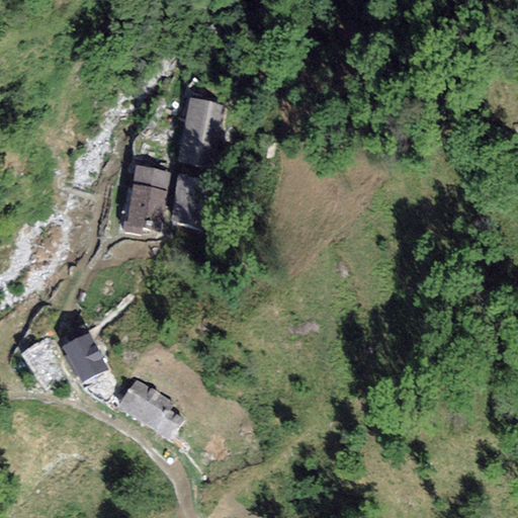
[(222,103),(189,98),(178,163),(210,169),(222,103)]
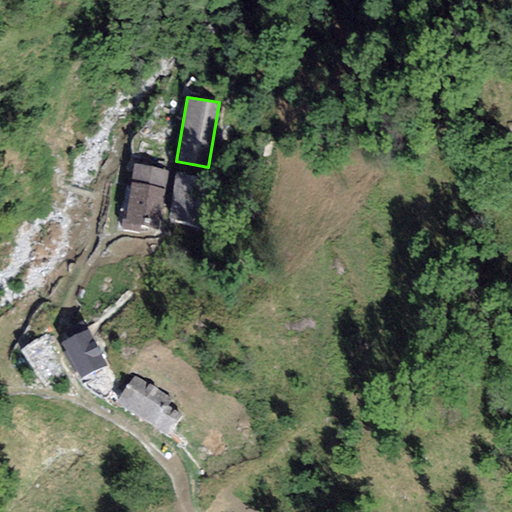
[(140,232),(141,226),(159,228),(168,171),(133,166),(125,219),(122,219),(120,229),(140,232)]
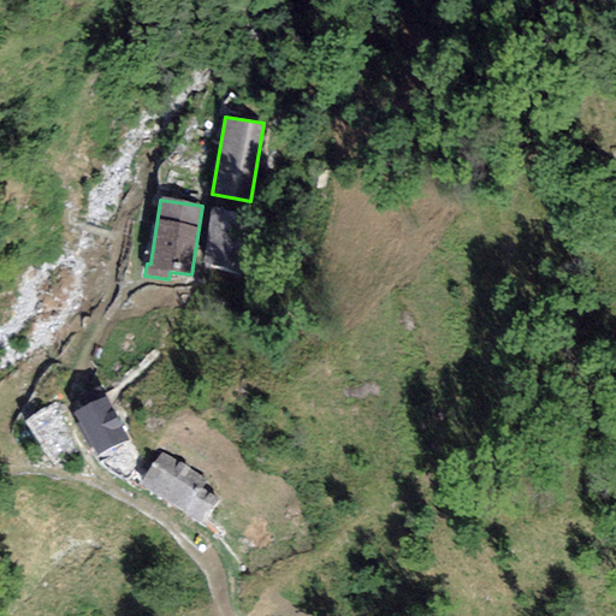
[(240,271),(247,214),(211,209),(203,266),(240,271)]
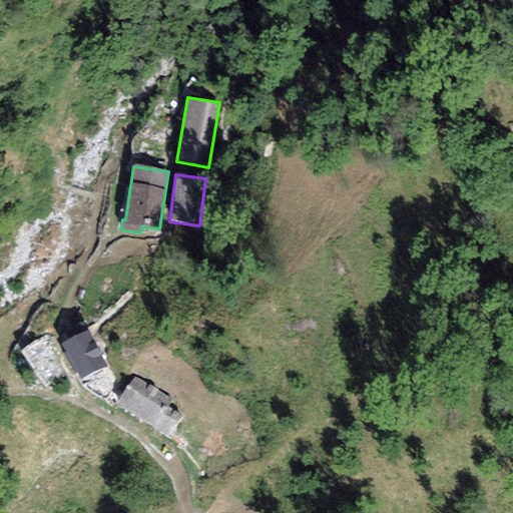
[(107,368),(87,330),(61,343),(81,382),(107,368)]
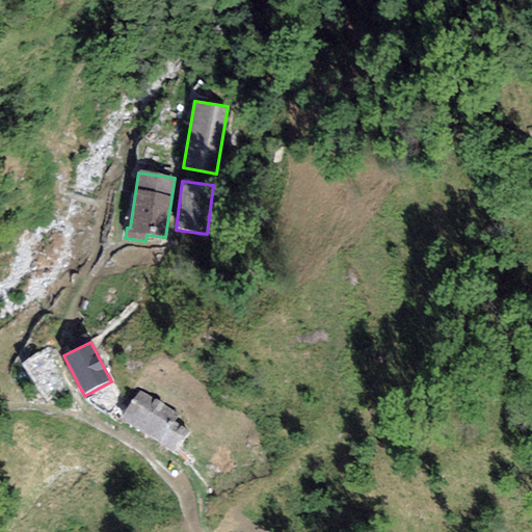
[(137,390),(120,420),(158,443),(170,421),(176,413),(137,390)]
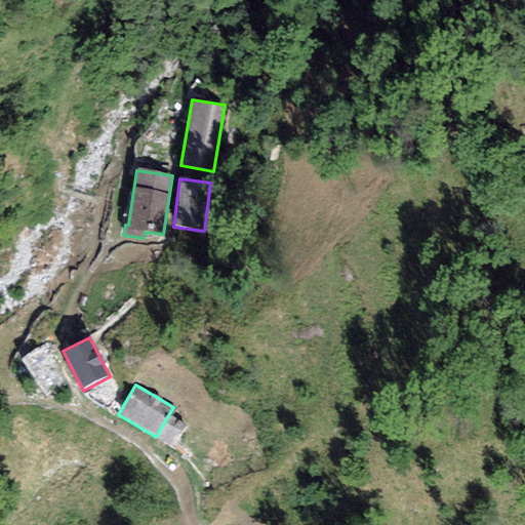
[(168,415),(156,437),(172,446),(186,426),(168,415)]
